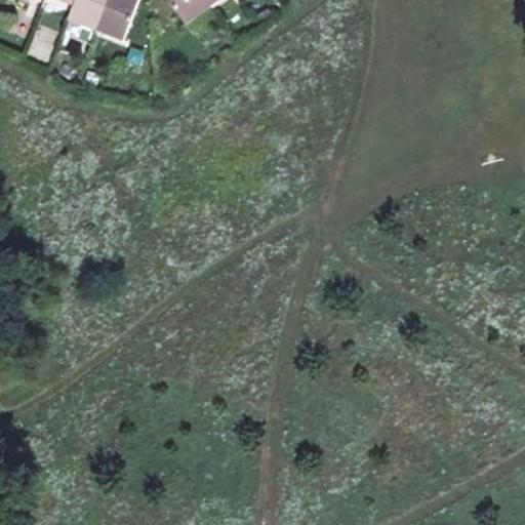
[(19,0),(63,15),(68,2),(63,0),(19,0)]
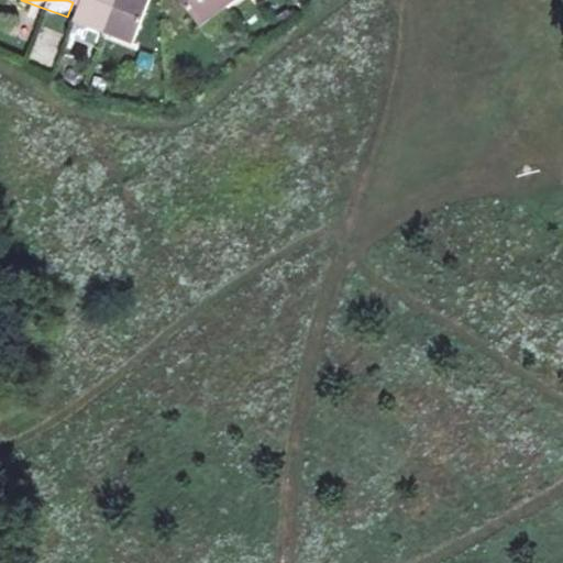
[(67,0),(73,2),(81,4),(75,21),(103,32),(134,44),(148,0),(67,0)]
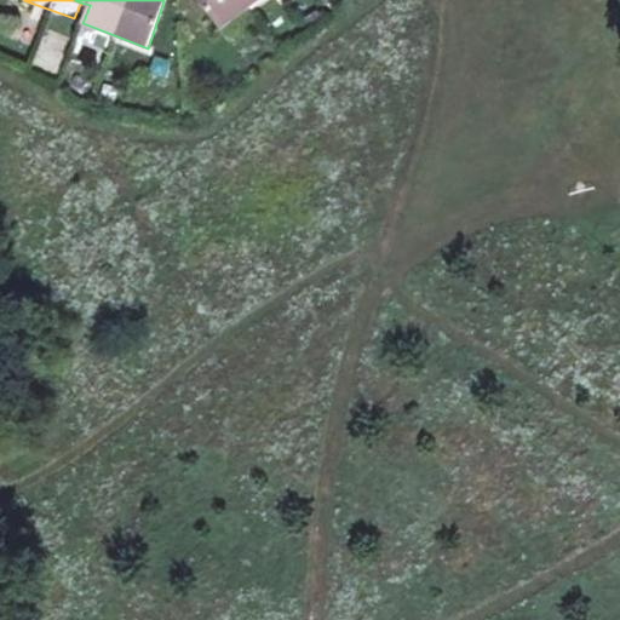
[(196,0),(218,29),(245,10),(257,0),(196,0)]
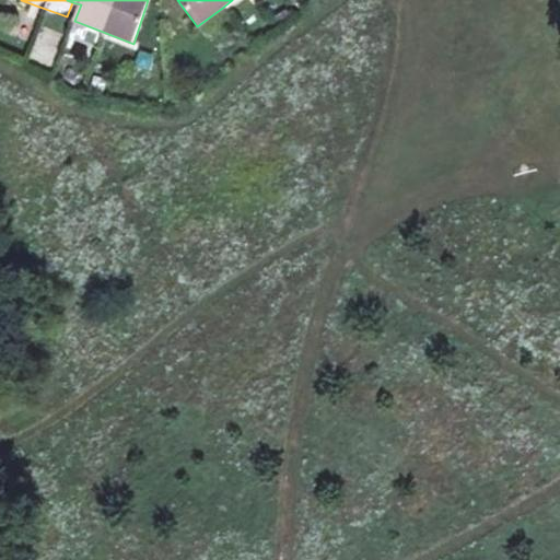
[(221,9),(197,26),(207,38),(230,20),(221,9)]
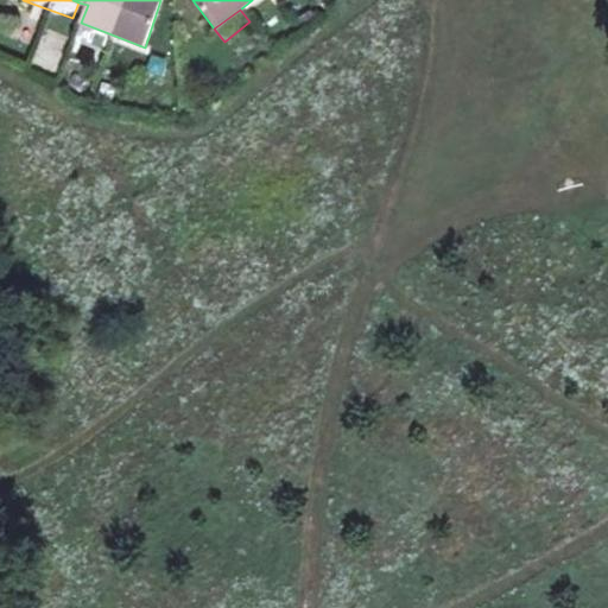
[(106,50),(112,35),(81,23),(75,38),(106,50)]
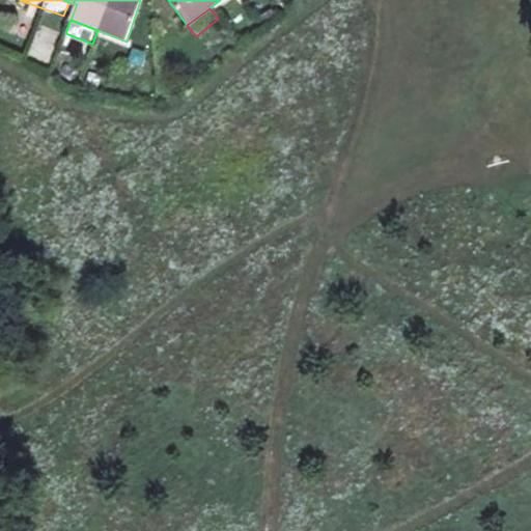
All buildings are outlined.
